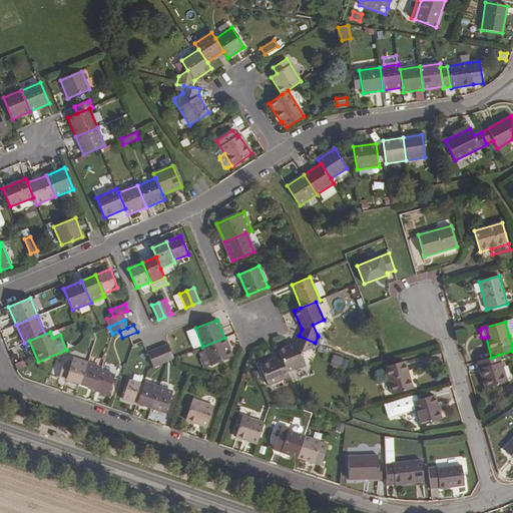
[(278,351),(280,357),(287,372),(306,365),(301,354),(312,349),(315,343),(299,336),(297,343),(278,351)]
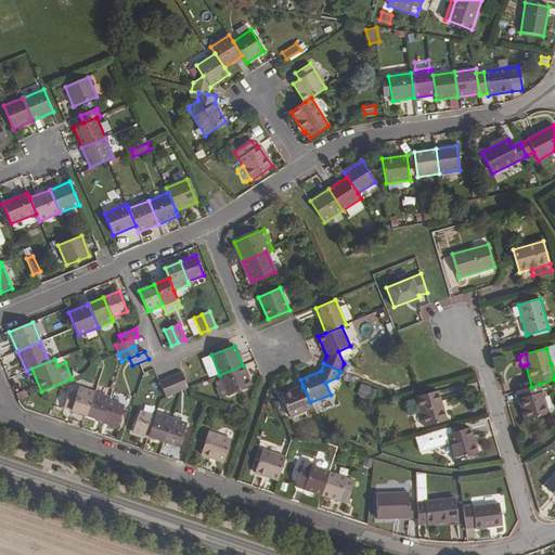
[(243,365),(219,375),(221,379),(227,395),(250,386),(243,365)]
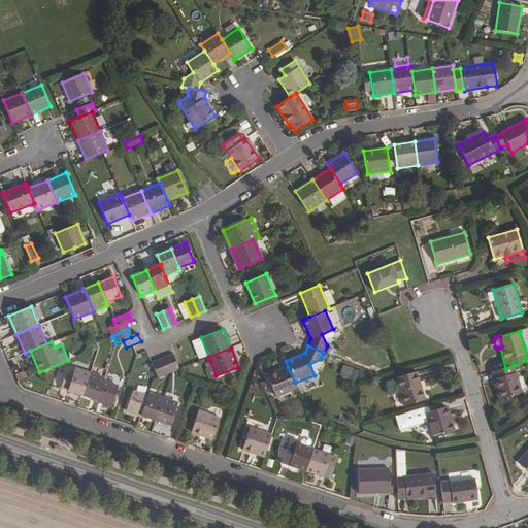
[(172,355),(165,358),(172,372),(178,369),(172,355)]
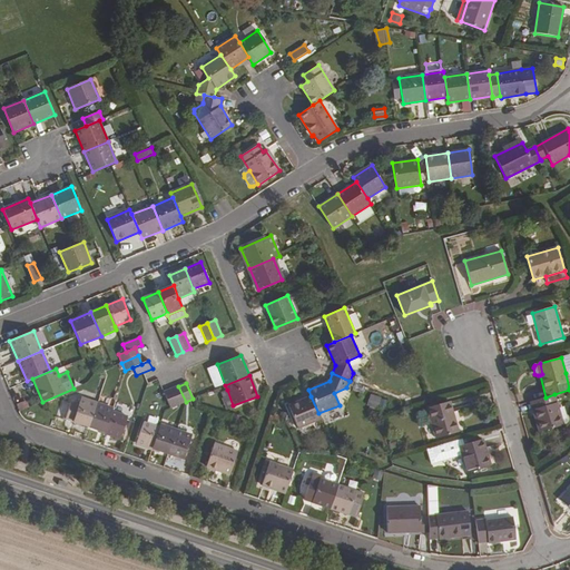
[(178,386),(172,390),(178,405),(186,402),(178,386)]
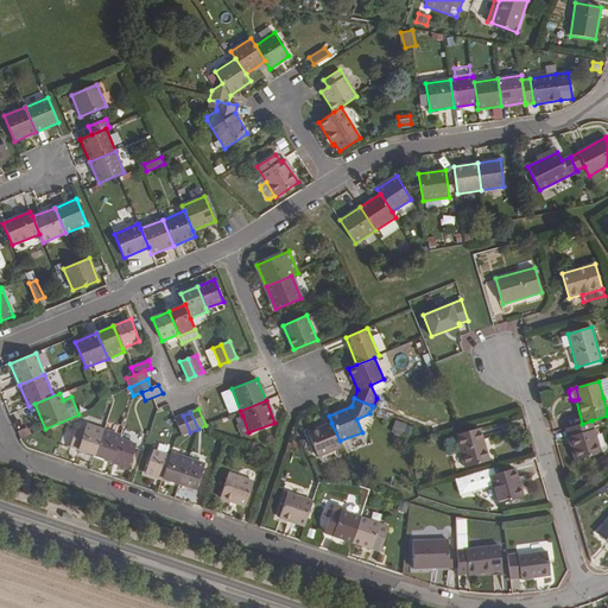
[(183,416),(175,418),(182,436),(190,432),(183,416)]
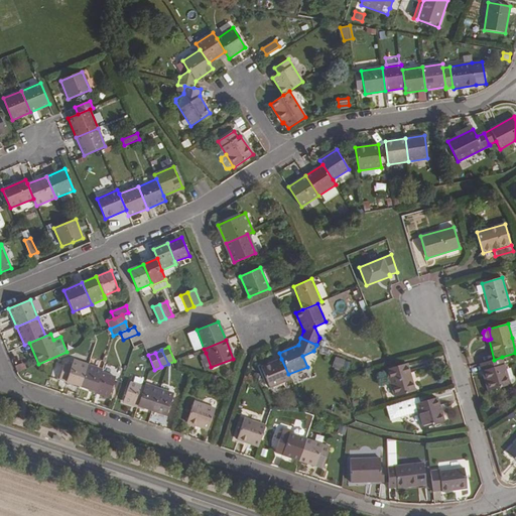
[(202,361),(205,370),(211,367),(206,353),(200,355),(202,360),(202,361)]
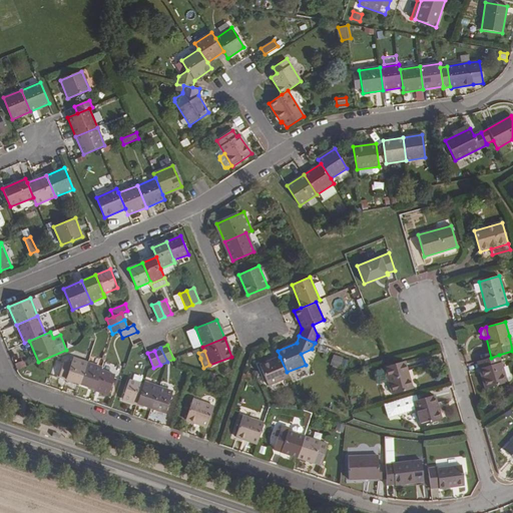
[(336,354),(330,363),(342,371),(348,362),(336,354)]
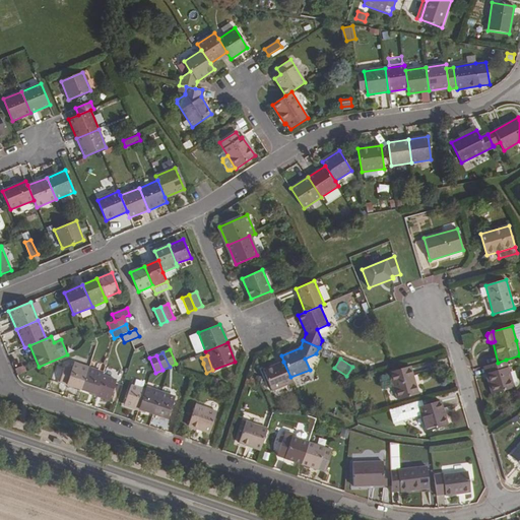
[(498,363),(483,367),(492,394),(514,388),(506,360),(498,363)]
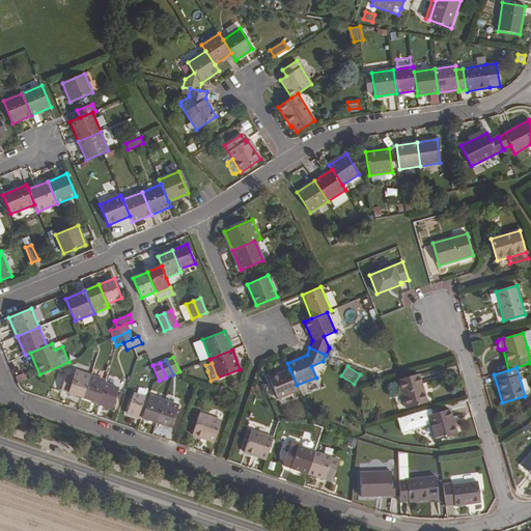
[(269,378),(277,399),(299,391),(297,385),(289,369),(269,378)]
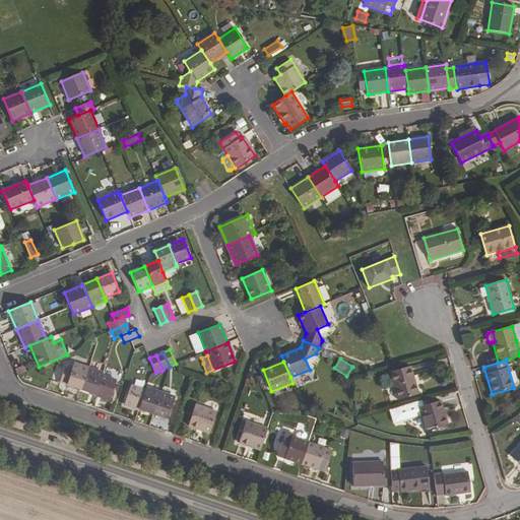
[(65,367),(59,382),(81,390),(88,368),(74,363),(72,369),(65,367)]
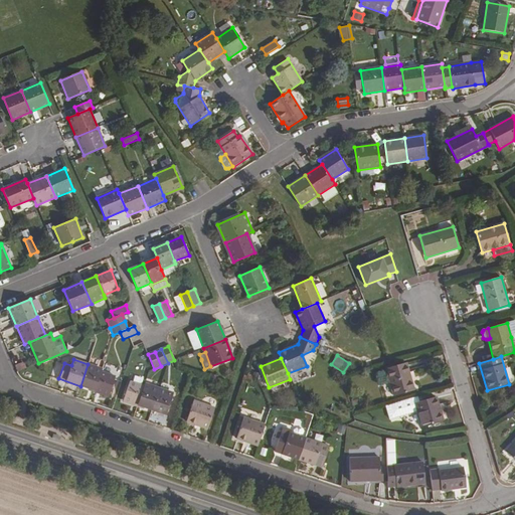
[(17,371),(26,368),(24,361),(15,365),(17,371)]
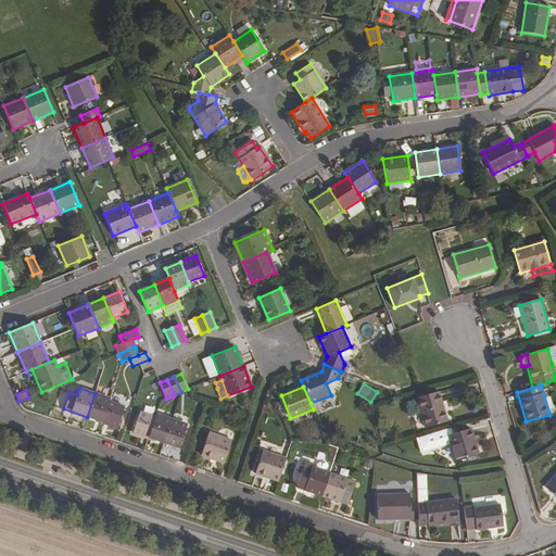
[(439,391),(416,397),(425,428),(446,421),(439,391)]
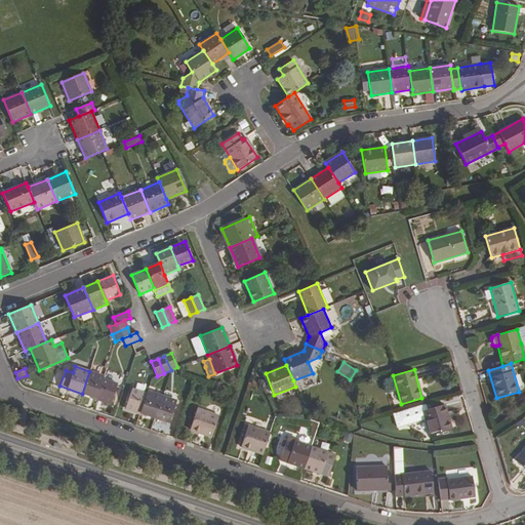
[(89,371),(82,394),(96,399),(103,378),(104,376),(89,371)]
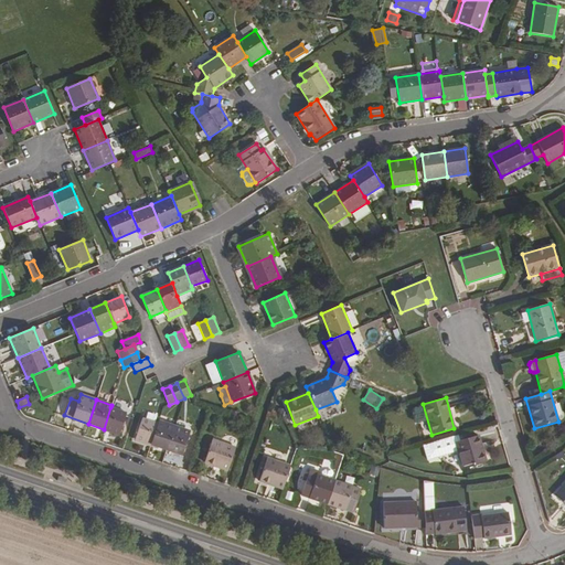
[(110,407),(104,429),(119,434),(127,413),(110,407)]
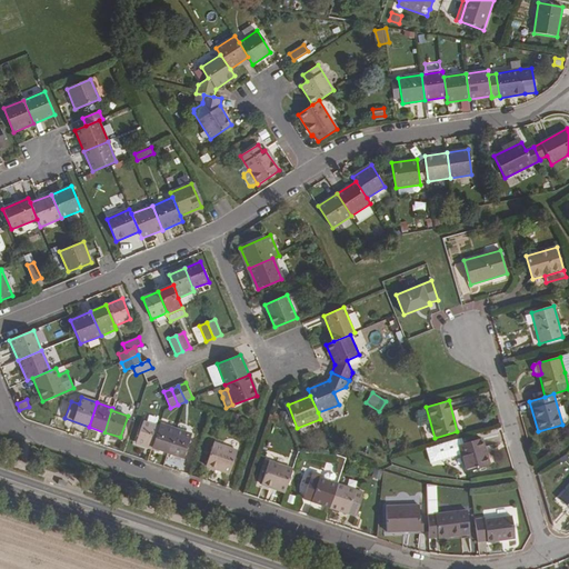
[(143,421),(136,442),(151,448),(159,427),(143,421)]
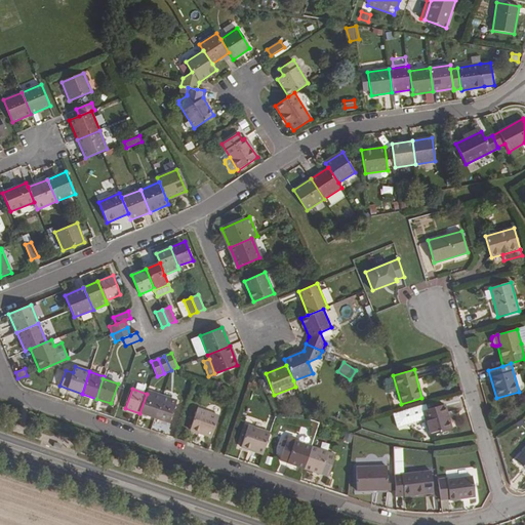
[(147,394),(139,413),(155,418),(162,396),(148,391),(147,394)]
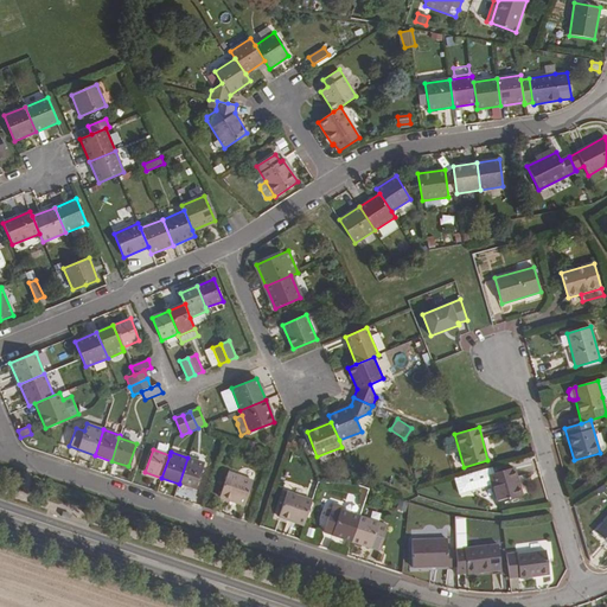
[(204,464),(187,458),(179,484),(196,490),(204,464)]
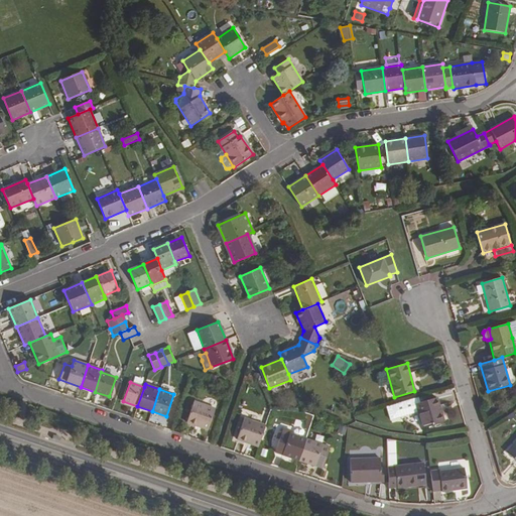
[(418,396),(386,406),(390,419),(418,411),(423,428),(443,422),(436,398),(420,403),(418,396)]
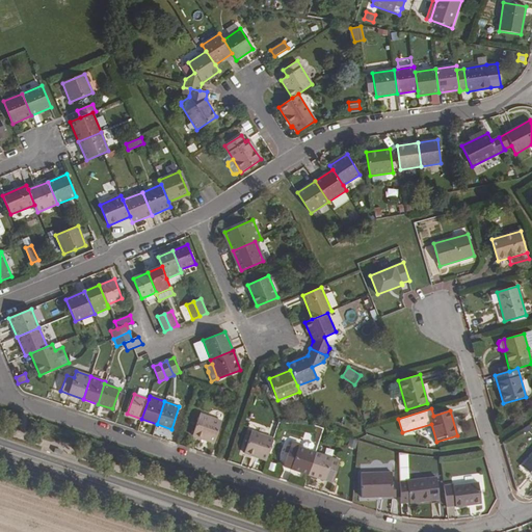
[(200,414),(192,436),(214,444),(222,422),(200,414)]
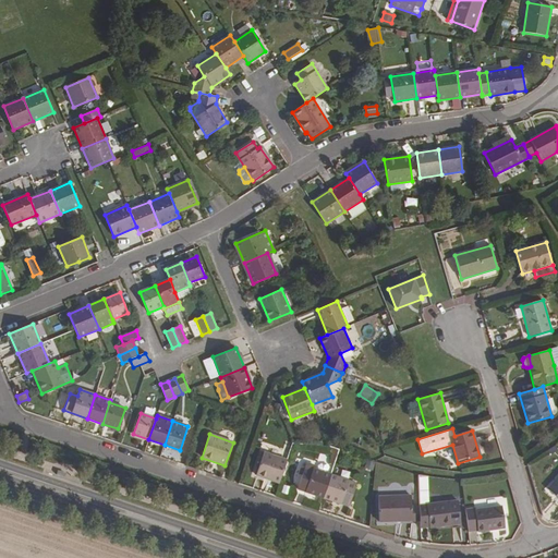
[(264,452),(256,475),(279,483),(287,460),(264,452)]
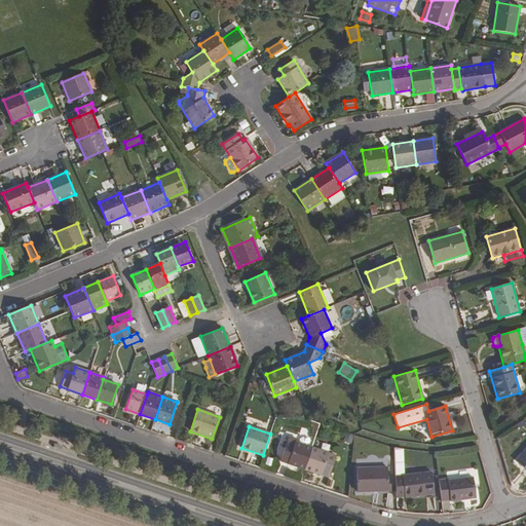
[(304,470),(311,448),(295,442),(296,439),(289,436),(287,441),(285,440),(282,447),(285,448),(280,461),(304,470)]
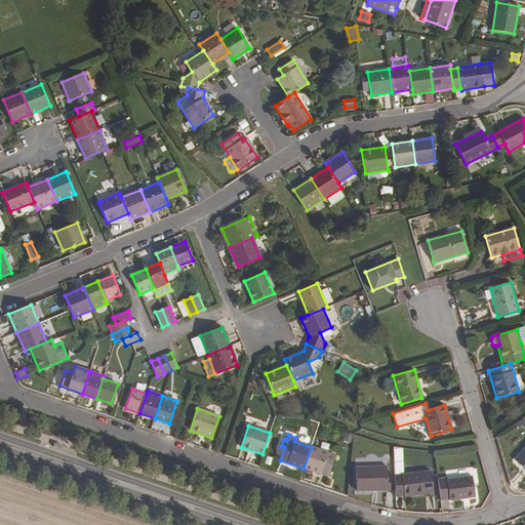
[(335,455),(311,447),(304,469),(321,475),(321,474),(328,477),(335,455)]
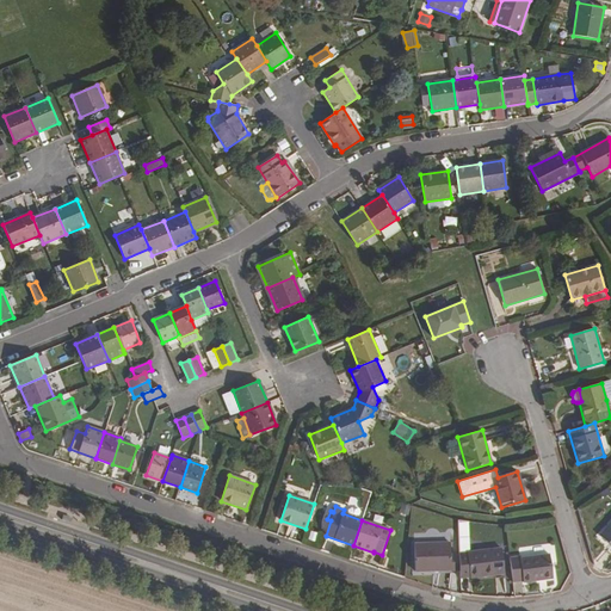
[(610,523),(600,536),(610,545),(610,523)]
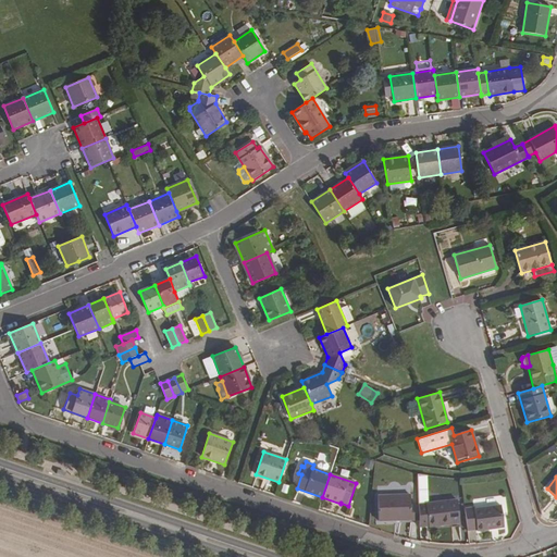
[(378,496),(379,521),(411,520),(410,506),(410,495),(378,496)]
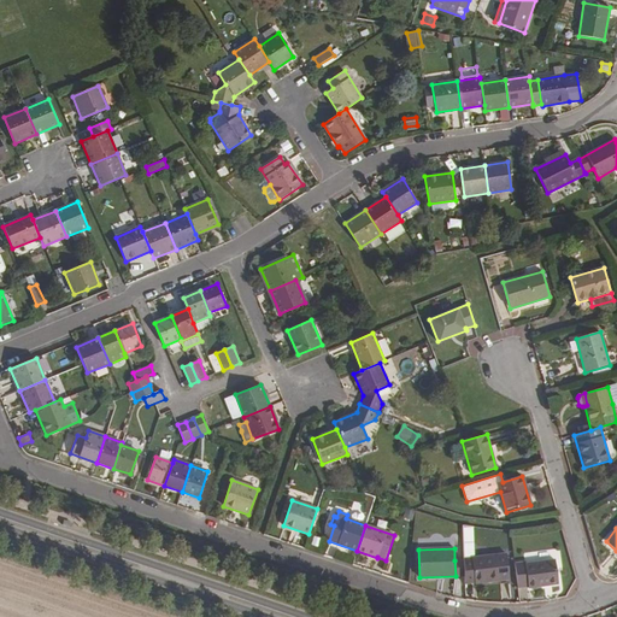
[(464,576),(465,583),(475,582),(475,583),(510,580),(506,553),(464,559),(464,560),(464,576)]
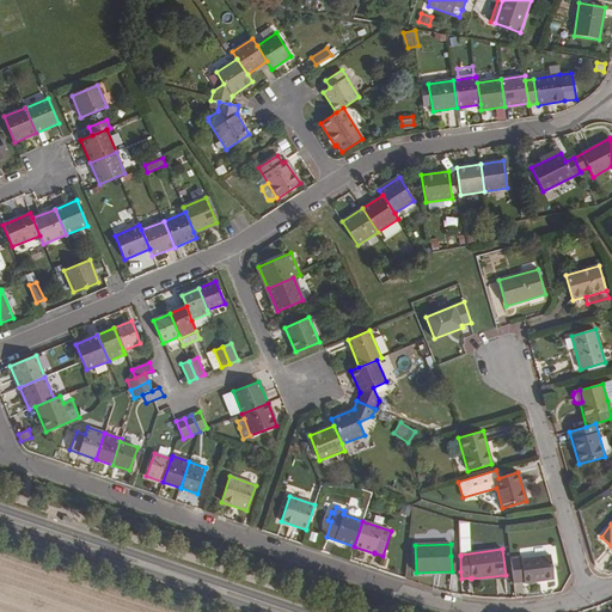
[(520,558),(510,560),(514,583),(524,581),(524,583),(554,579),(550,556),(520,560),(520,558)]
